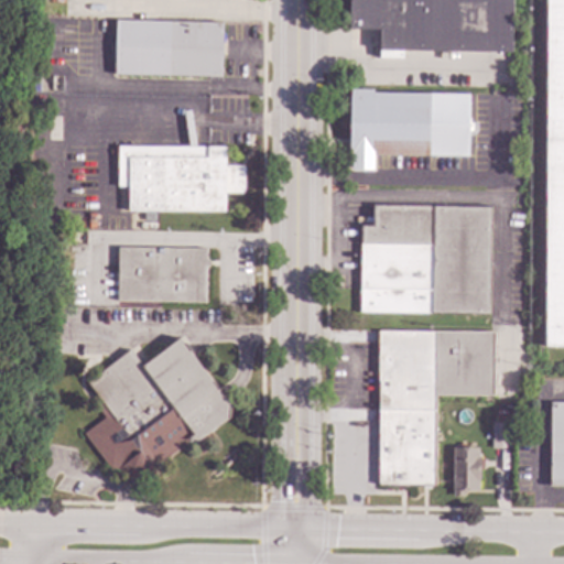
[(511,0),(511,53),(402,51),(402,60),(380,60),(380,31),(348,31),(348,0),(511,0)]
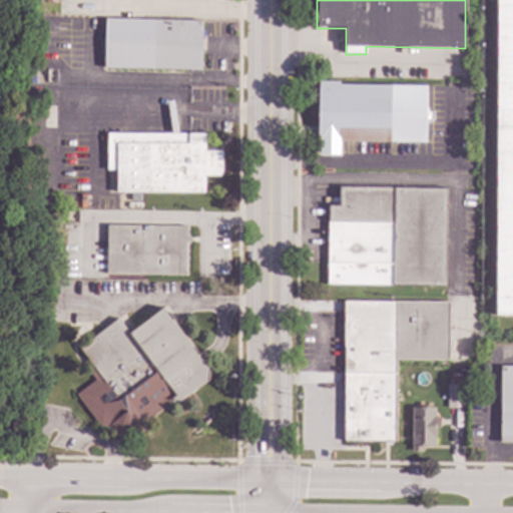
[(512,0),(512,316),(495,316),(496,0),(512,0)]
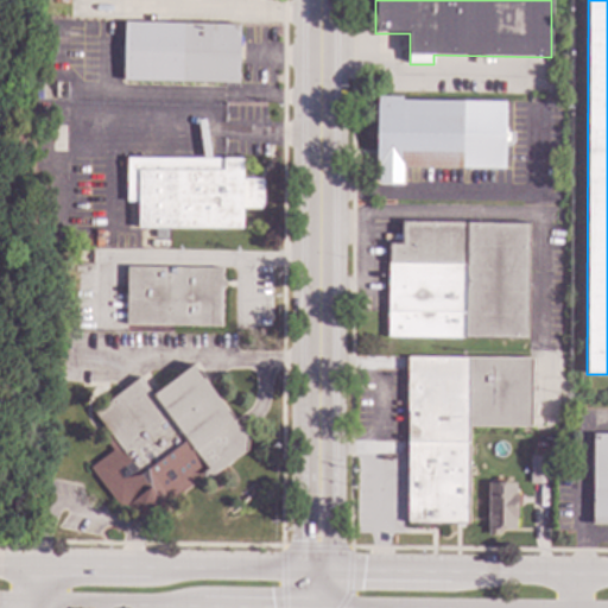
[(240,25),(239,84),(122,81),(124,21),(240,25)]
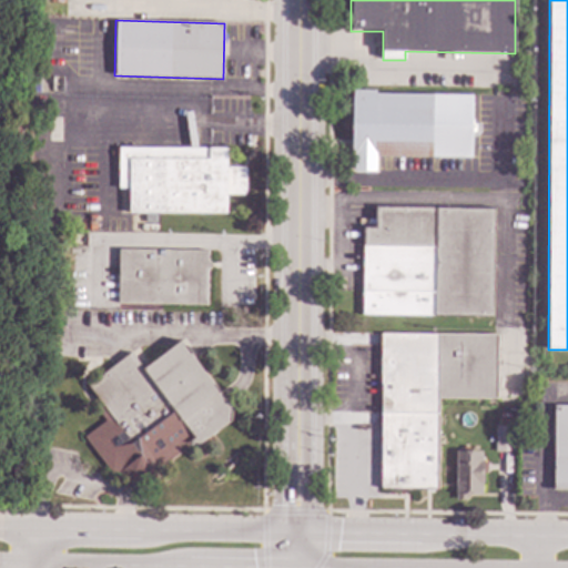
[(375,94),(472,97),(470,159),(373,156),(373,160),(351,160),(353,91),(375,91),(375,94)]
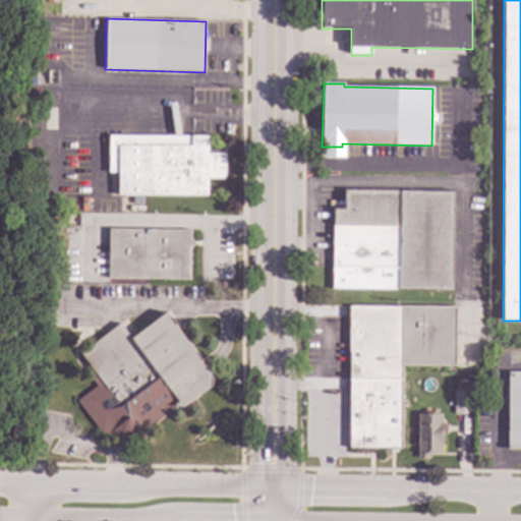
[(208,154),(225,154),(224,179),(208,178),(208,196),(118,195),(118,174),(108,173),(108,136),(208,136),(208,154)]
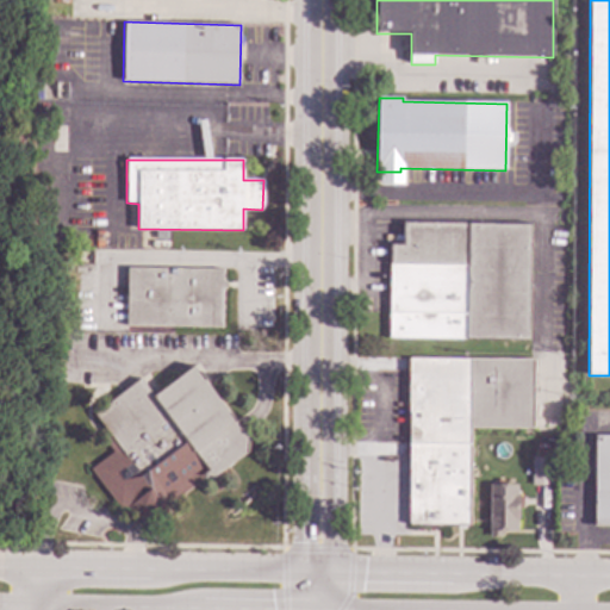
[(528,341),(388,338),(390,246),(403,246),(403,223),(530,224),(528,341)]
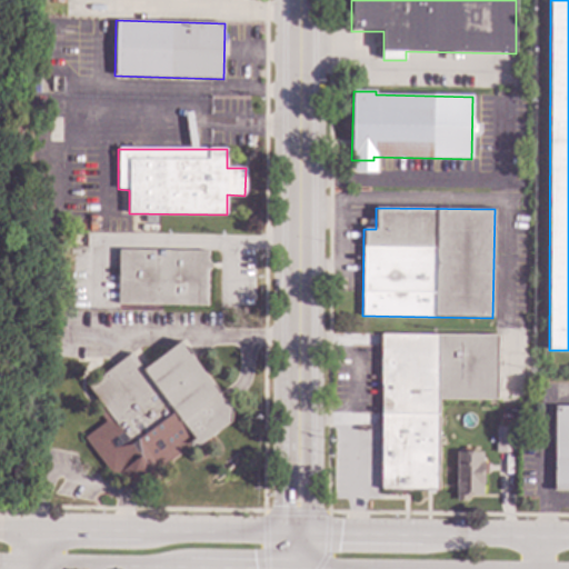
[(156,225),(145,225),(145,216),(156,216),(156,225)]
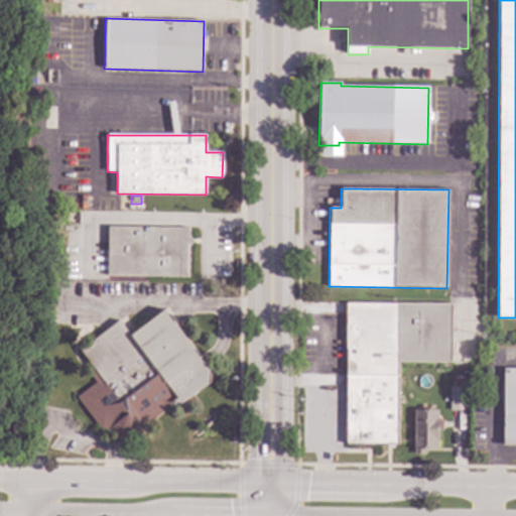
[(187,237),(192,242),(187,246),(186,277),(106,276),(107,227),(187,228),(187,237)]
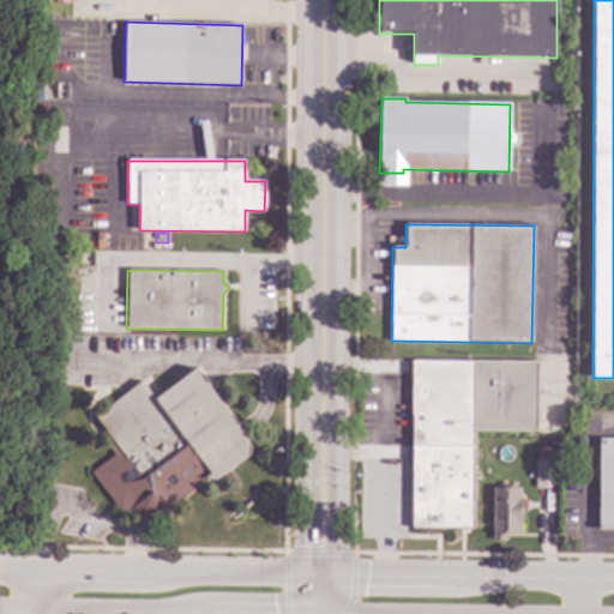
[(536,432),(473,432),(473,530),(410,530),(410,361),(536,361),(536,432)]
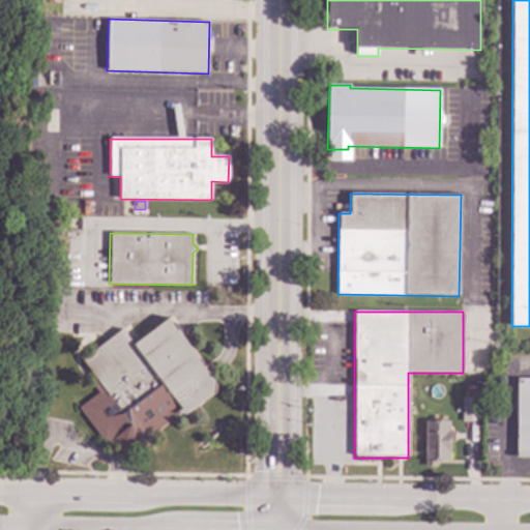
[(216,382),(214,393),(185,416),(177,415),(148,437),(147,447),(136,455),(119,454),(110,443),(102,442),(78,408),(97,393),(86,377),(91,374),(81,360),(121,329),(134,346),(169,319),(216,382)]
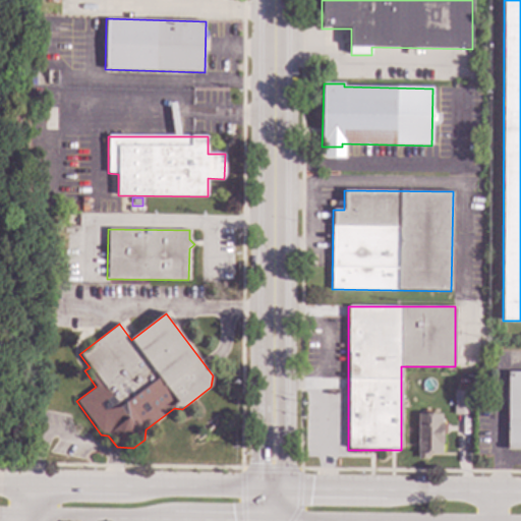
[(520,449),(507,449),(507,372),(520,372),(520,449)]
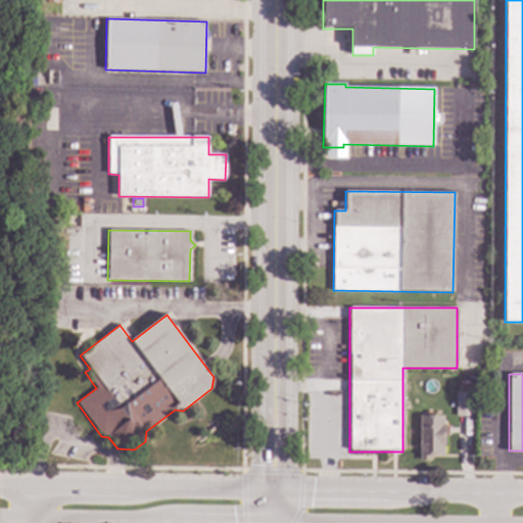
[(472,417),(455,417),(455,392),(472,392),(472,417)]
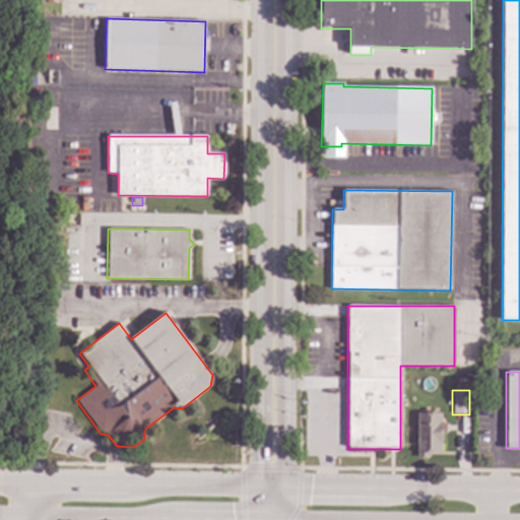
[(441,424),(445,424),(445,434),(442,434),(442,444),(440,444),(440,454),(427,454),(427,459),(417,459),(417,454),(416,453),(417,413),(441,413),(441,424)]
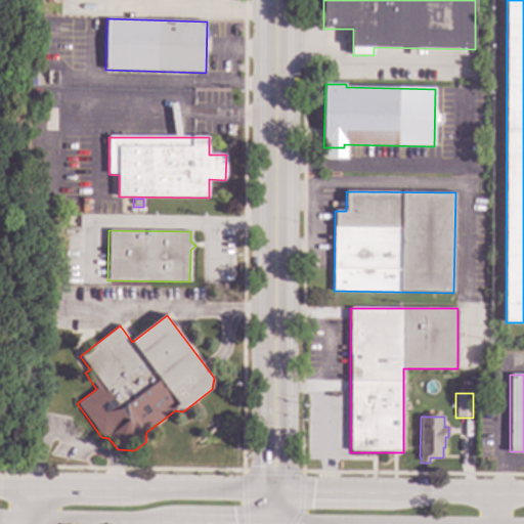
All buildings are outlined.
